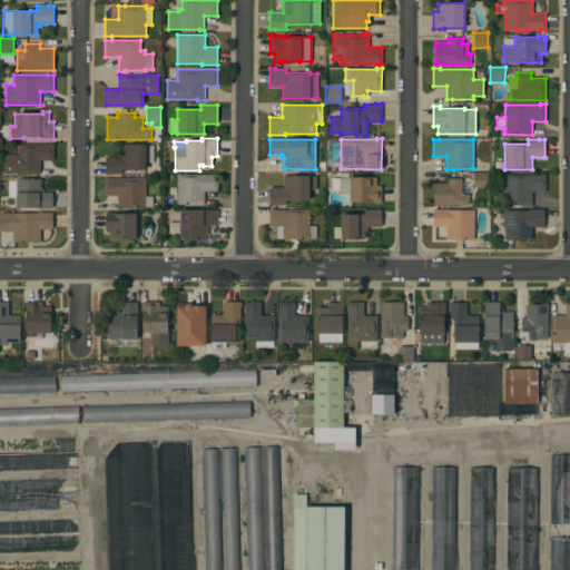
[(53,160),(40,160),(40,174),(36,174),(36,173),(3,173),(3,154),(18,154),(18,144),(49,144),(49,143),(53,143),(53,160)]
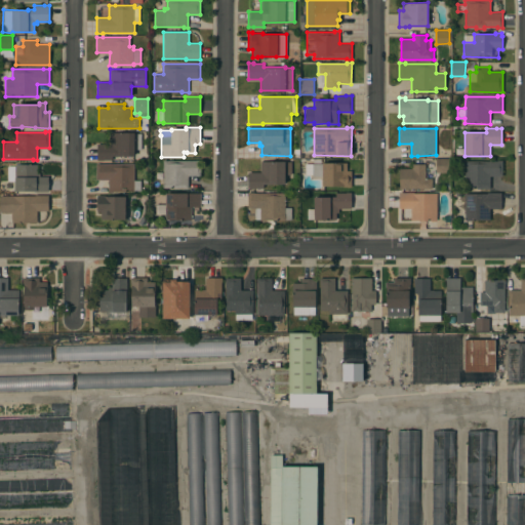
[(109,144),(109,132),(134,132),(134,133),(140,133),(140,149),(134,149),(134,156),(112,156),(112,159),(104,160),(97,160),(97,144),(109,144)]
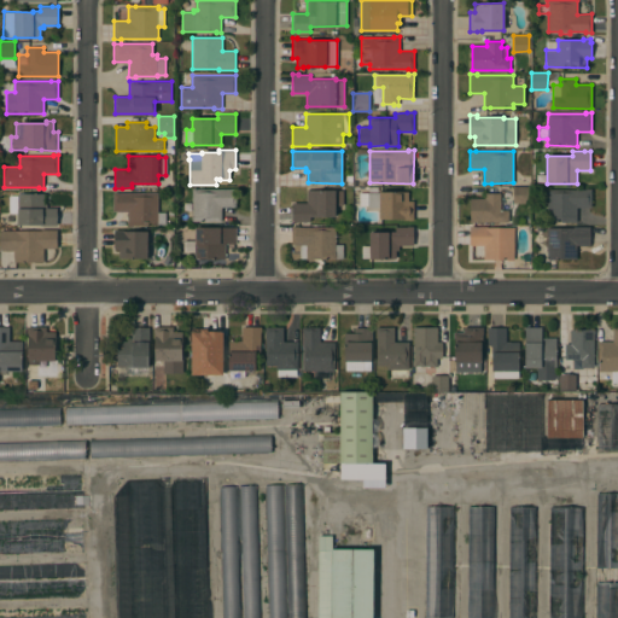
[(529,186),(529,203),(513,203),(513,186),(529,186)]
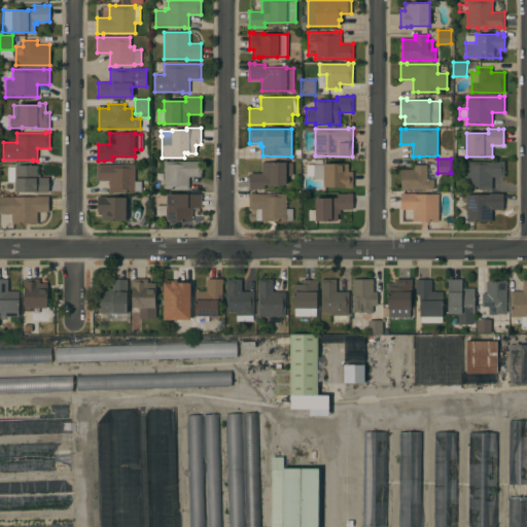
[(202,176),(188,176),(188,188),(164,188),(164,161),(197,161),(201,161),(202,176)]
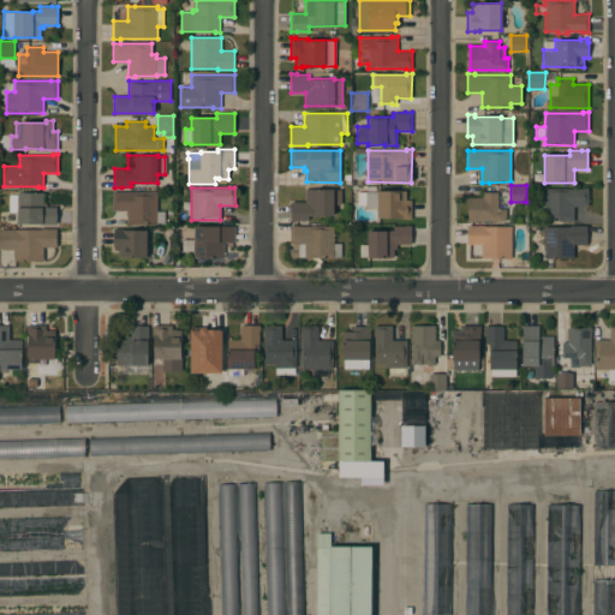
[(583,189),(583,187),(589,187),(589,207),(574,206),(574,221),(567,221),(567,220),(544,220),(544,189),(583,189)]
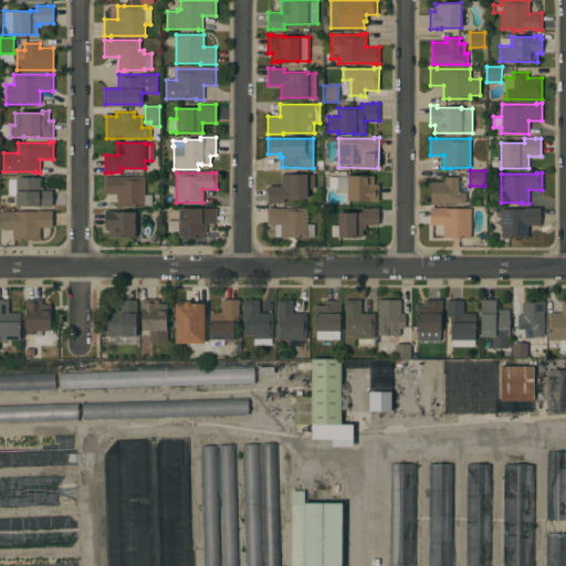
[(281,186),(281,174),(294,174),(294,175),(314,174),(314,188),(307,188),(307,198),(284,198),(284,202),(273,202),(273,203),(268,203),(268,186),(281,186)]
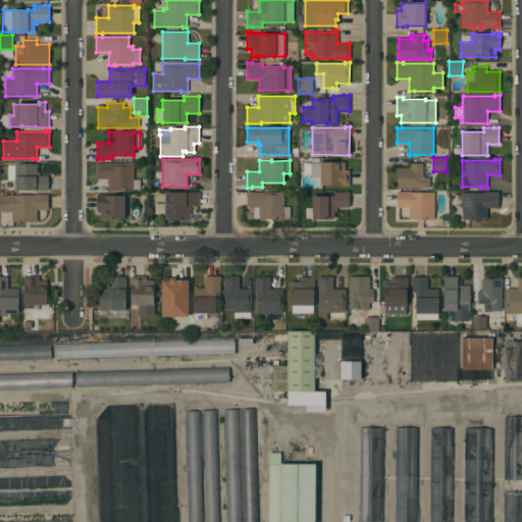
[(345,169),(349,169),(349,186),(341,186),(341,185),(320,185),(320,175),(305,175),(305,162),(320,162),(320,161),(345,162),(345,169)]
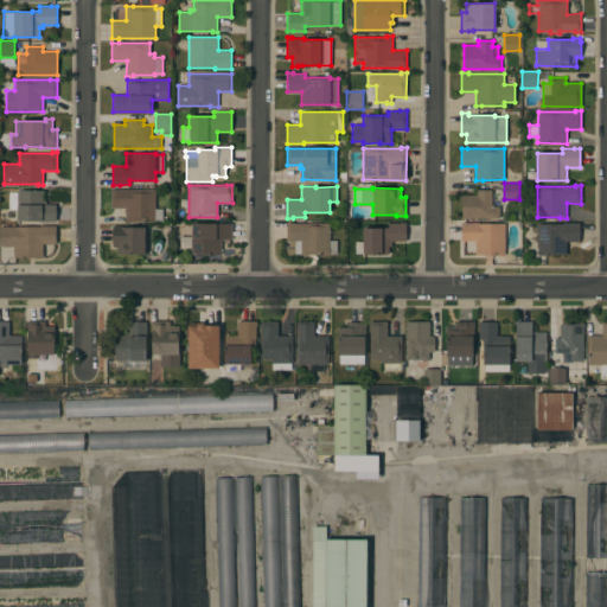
[(112,189),(114,189),(114,190),(154,189),(155,211),(163,211),(163,219),(155,219),(155,221),(132,222),(126,223),(126,208),(112,208),(112,189)]
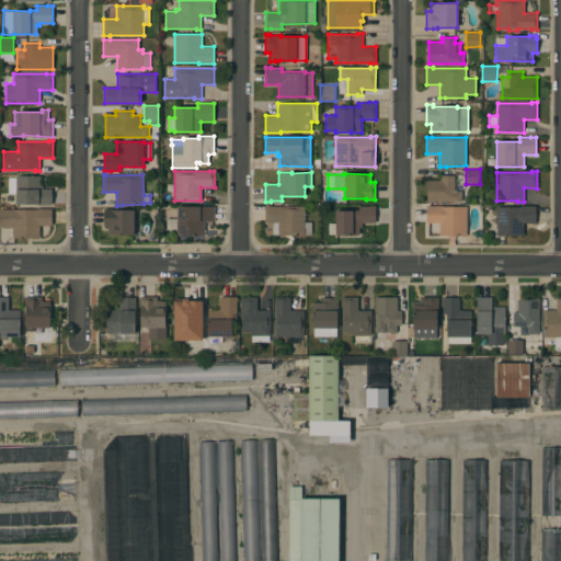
[(39,175),(39,184),(42,184),(42,189),(52,189),(52,203),(15,204),(15,193),(9,193),(9,181),(15,181),(15,175),(39,175)]
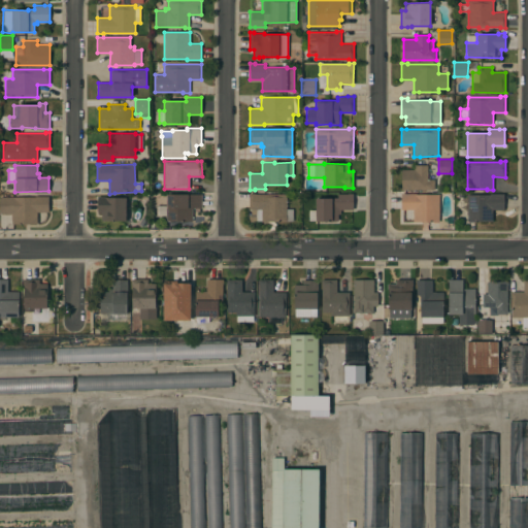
[(401,190),(401,169),(414,169),(414,165),(427,165),(427,179),(433,179),(433,180),(434,180),(434,190),(401,190)]
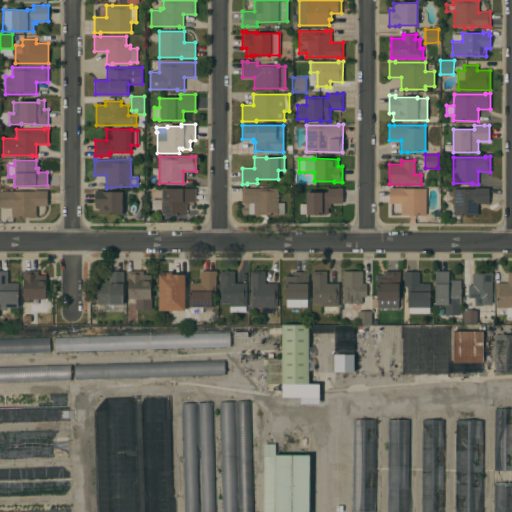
[(248,187),(248,188),(278,188),(278,202),(284,202),(284,214),(278,214),(278,215),(259,215),(253,215),(253,214),(248,214),(248,202),(242,202),(242,187),(248,187)]
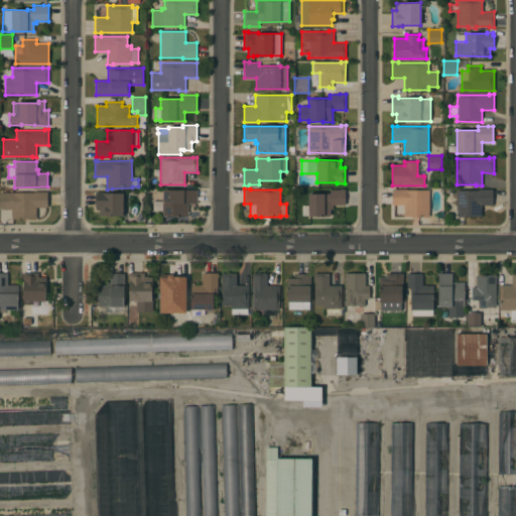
[(345,205),(333,205),(333,209),(331,209),(331,216),(308,216),(308,194),(330,194),(330,188),(345,188),(345,205)]
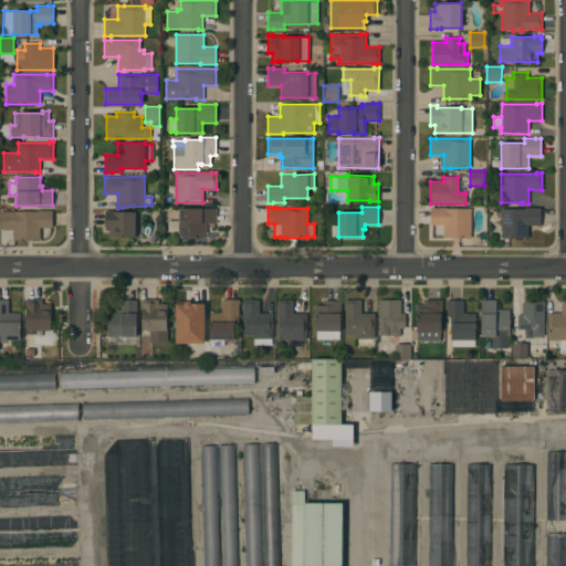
[(471,238),(443,238),(443,224),(430,224),(430,207),(446,207),(446,208),(471,208),(471,238)]
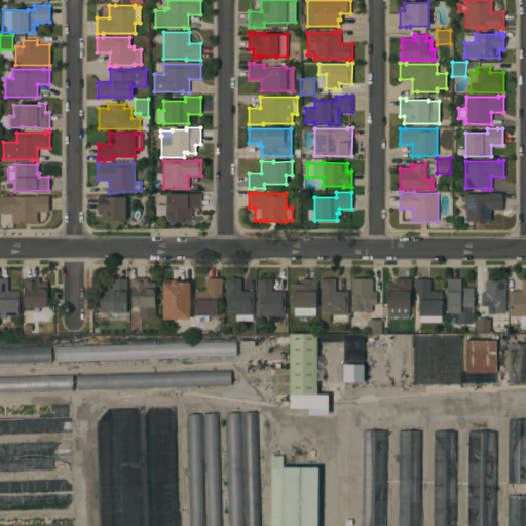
[(201,208),(191,208),(192,220),(166,220),(166,218),(160,215),(159,215),(158,204),(166,204),(166,193),(188,193),(200,193),(201,208)]
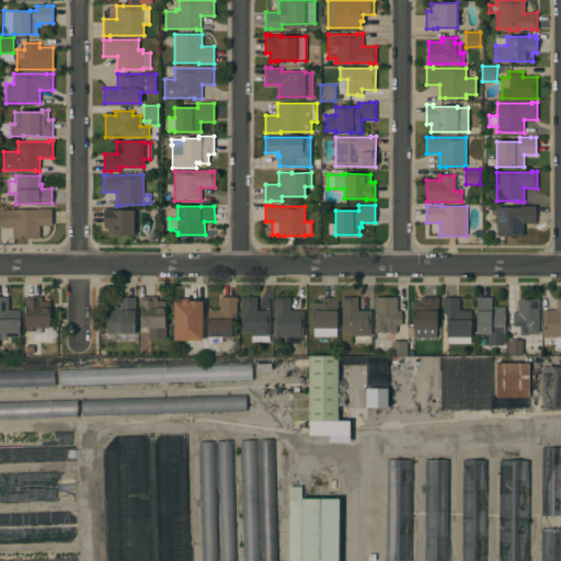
[(496,236),(496,207),(521,206),(536,206),(536,222),(524,222),(524,235),(496,236)]
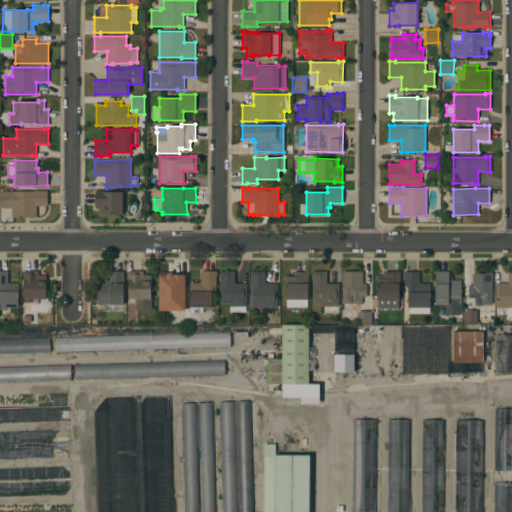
[(0,191),(34,191),(34,190),(47,190),(47,205),(36,205),(36,217),(12,217),(12,208),(0,207),(0,191)]
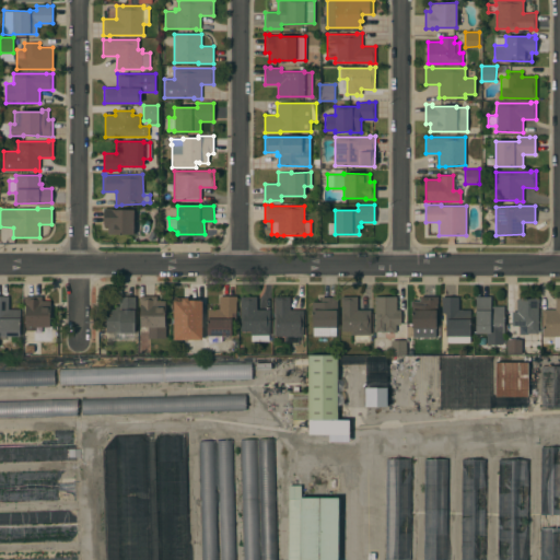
[(133,234),(107,234),(107,225),(104,225),(104,208),(114,208),(114,209),(133,209),(133,234)]
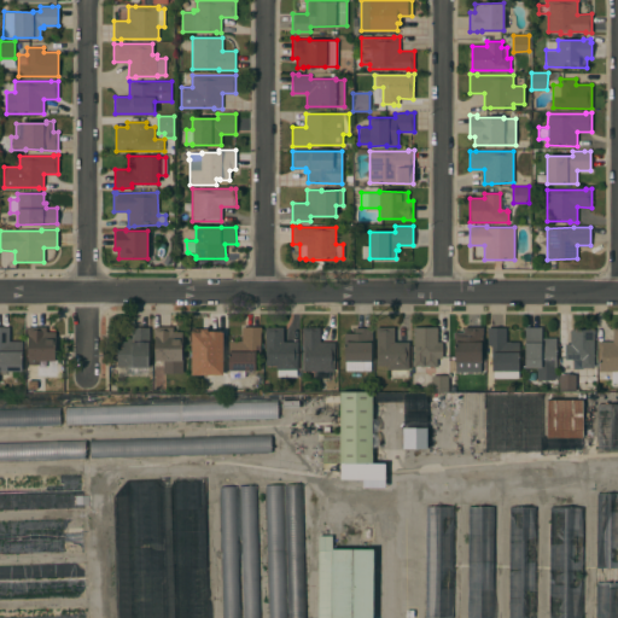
[(9,340),(22,340),(22,371),(0,371),(0,326),(9,326),(9,340)]
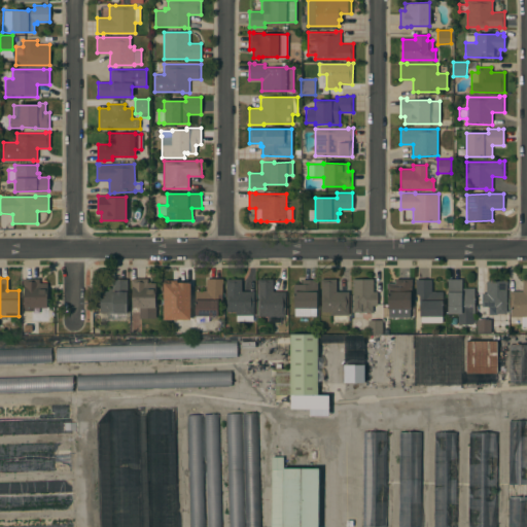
[(47,320),(32,320),(32,311),(25,311),(25,291),(24,291),(24,285),(23,285),(23,278),(39,278),(39,283),(47,283),(47,320)]
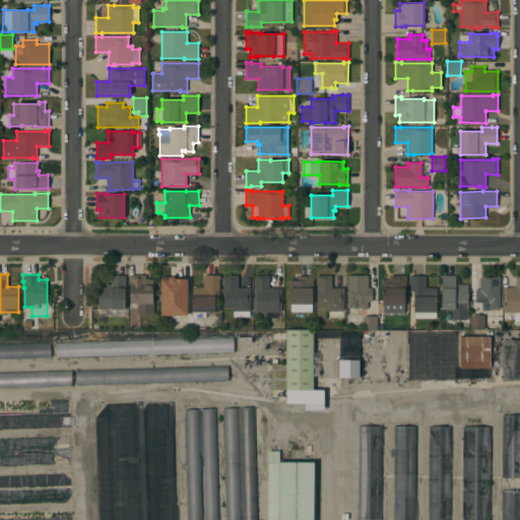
[(145,279),(153,278),(153,314),(137,314),(137,303),(130,304),(130,282),(130,280),(129,280),(129,275),(145,274),(145,279)]
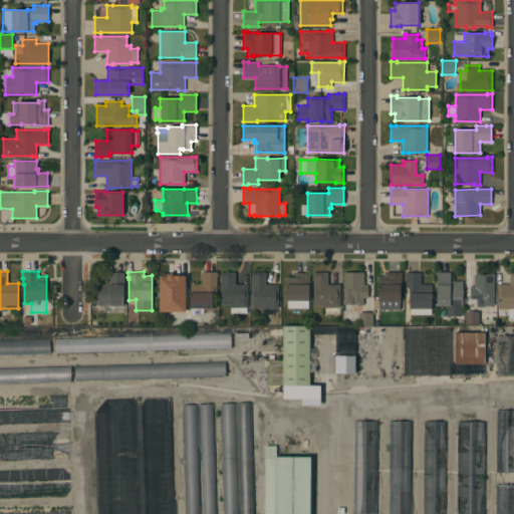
[(201,283),(201,272),(217,271),(217,276),(217,295),(213,295),(213,308),(203,308),(203,313),(191,313),(191,283),(201,283)]
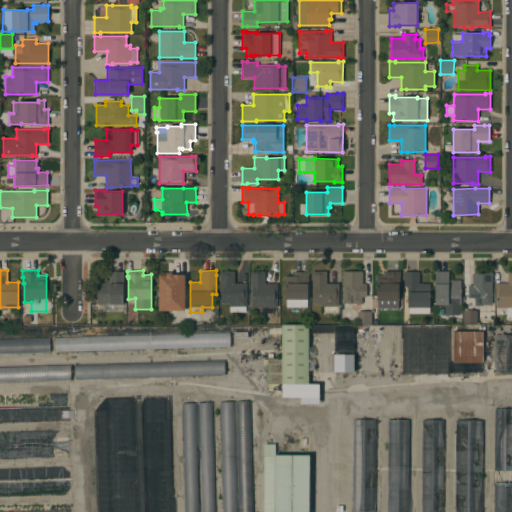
[(234,283),(247,283),(247,287),(246,287),(246,306),(241,306),(241,312),(230,312),(230,306),(229,306),(229,302),(220,302),(220,276),(219,276),(219,270),(234,270),(234,283)]
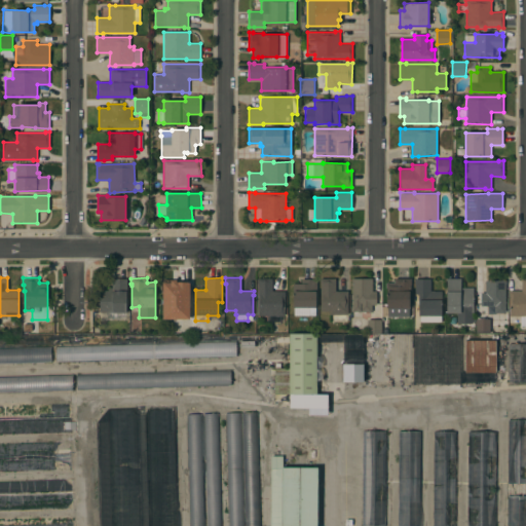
[(101,290),(108,290),(108,288),(112,288),(112,278),(127,278),(126,312),(100,312),(101,290)]
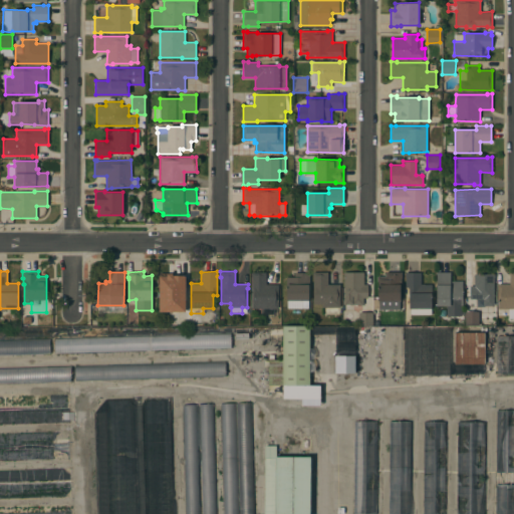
[(278,308),(251,308),(252,272),(266,272),(266,284),(278,284),(278,308)]
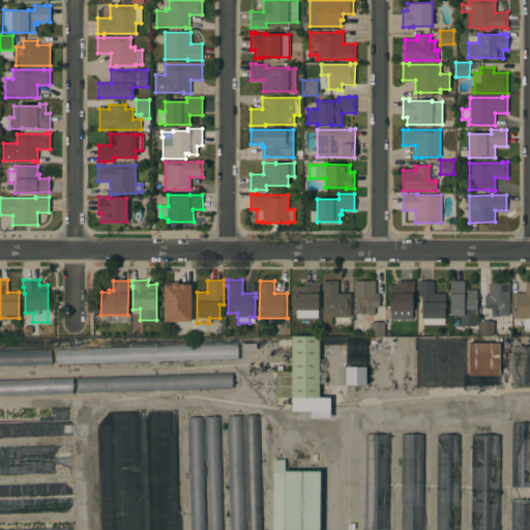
[(296,318),(296,293),(295,293),(295,286),(303,286),(303,281),(319,281),(319,296),(318,296),(318,318),(296,318)]
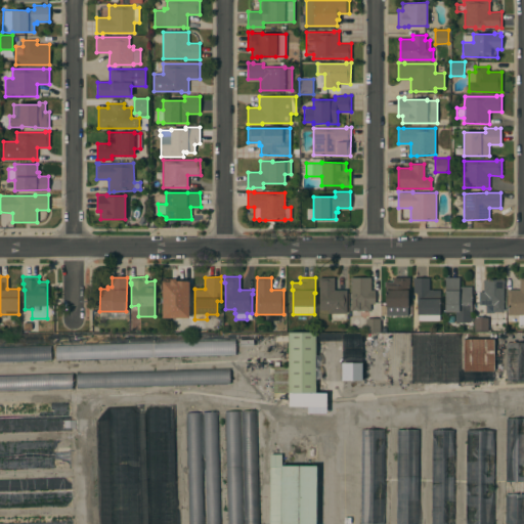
[(319,277),(334,277),(334,290),(347,290),(347,295),(346,295),(346,313),(329,313),(329,310),(319,309),(319,277)]
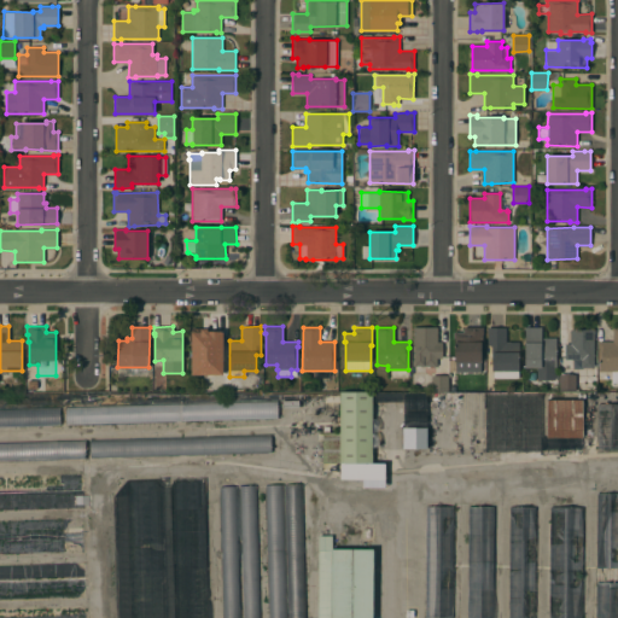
[(437,327),(437,342),(442,342),(442,366),(436,366),(436,373),(414,373),(414,366),(413,366),(413,332),(413,327),(437,327)]
